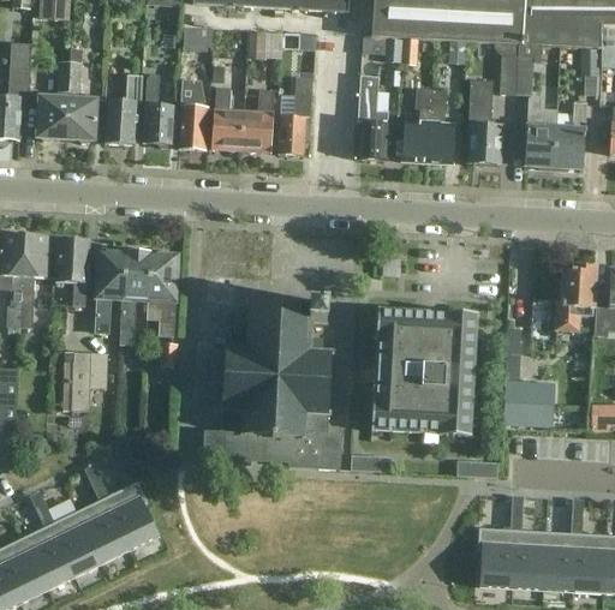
[(40,0),(39,17),(69,18),(70,0),(40,0)]
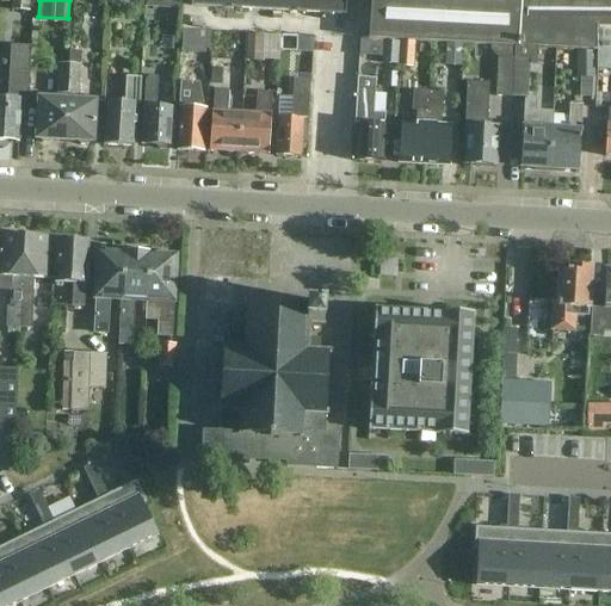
[(190,0),(190,2),(346,12),(346,0),(190,0)]
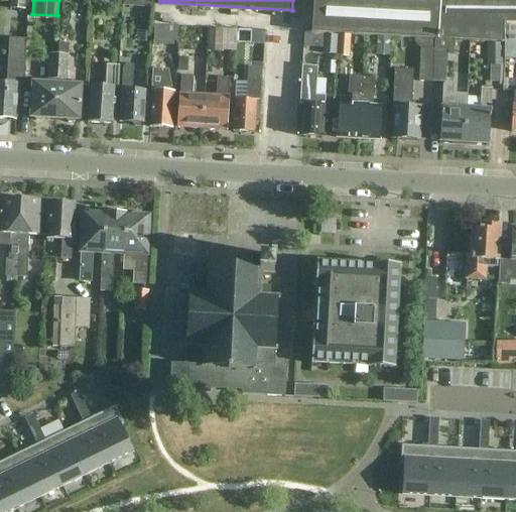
[(313,0),(312,29),(502,39),(502,20),(515,20),(515,0),(313,0)]
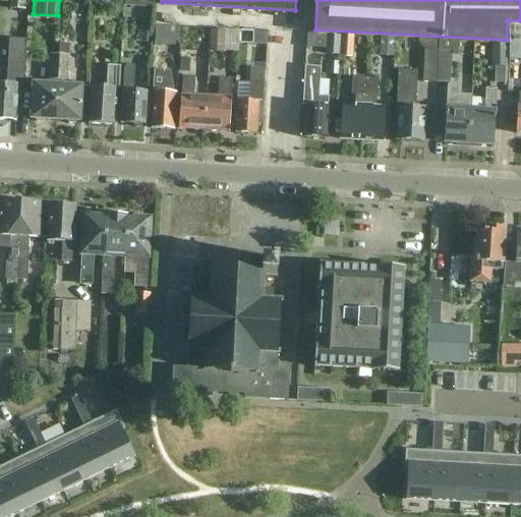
[(509,50),(520,50),(520,21),(509,21),(509,50)]
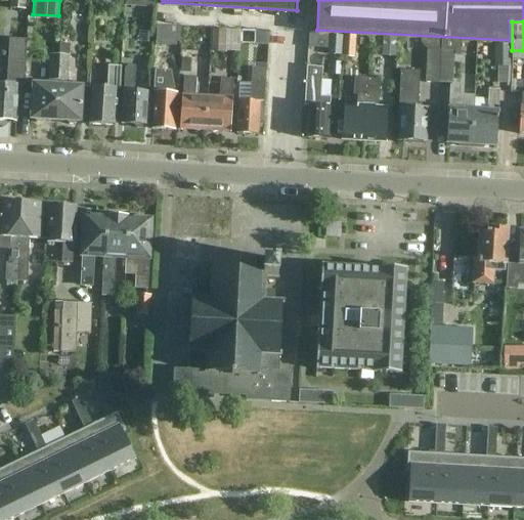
[(182,45),(210,46),(211,24),(183,23),(182,45)]
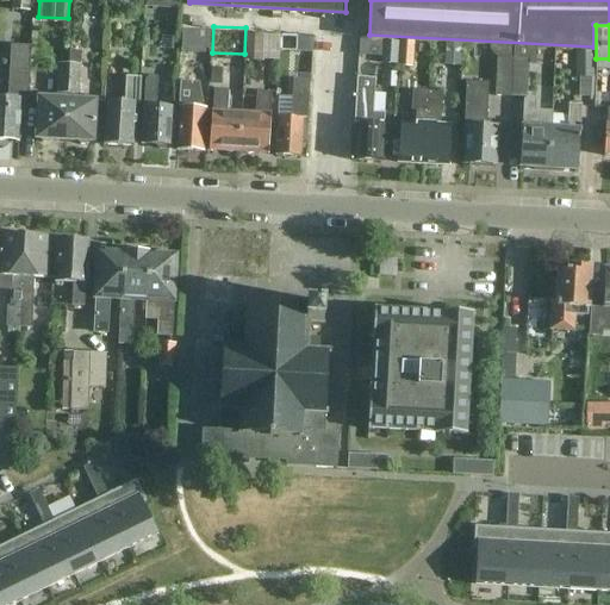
[(247,27),(246,52),(262,54),(262,29),(247,27)]
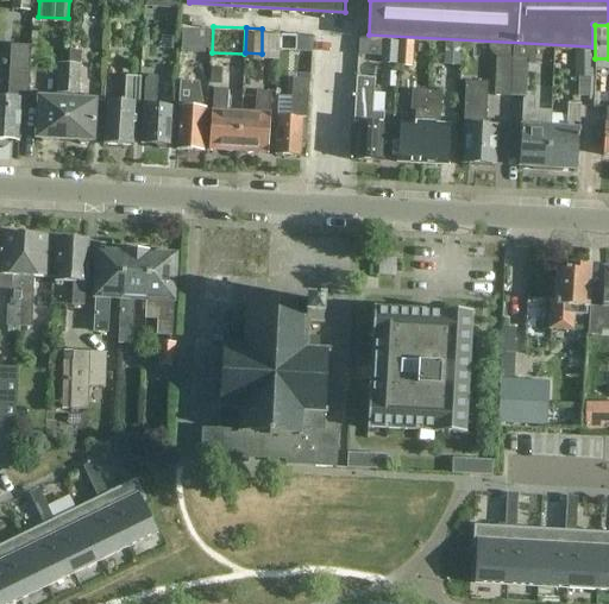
[(381,61),(395,61),(396,37),(382,36),(381,61)]
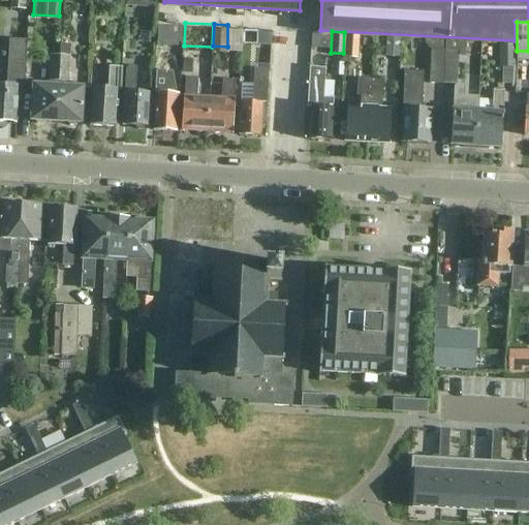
[(359,32),(344,32),(343,53),(358,54),(359,32)]
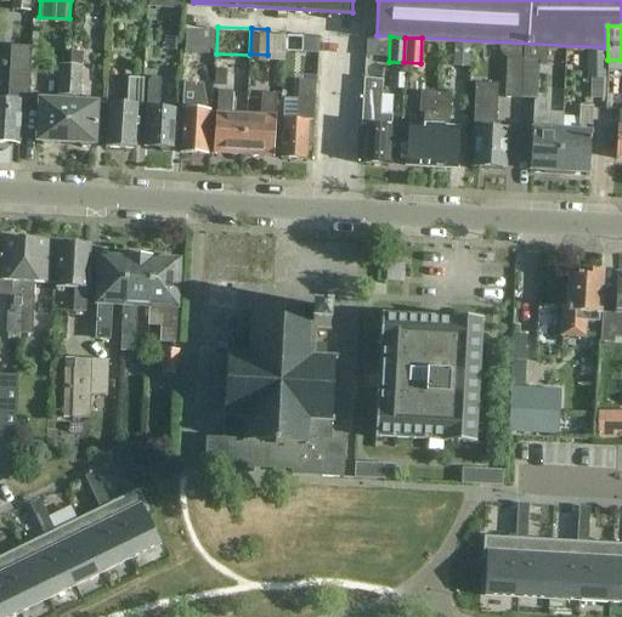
[(29,96),(30,68),(32,41),(11,40),(7,95),(0,95),(0,139),(4,139),(6,136),(18,137),(20,120),(20,113),(23,113),(24,96),(29,96)]
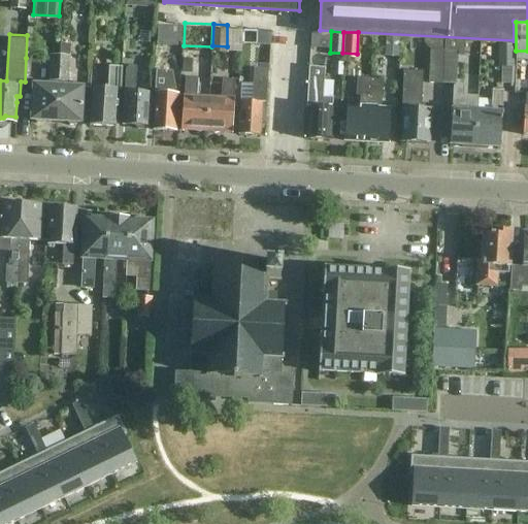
[(446,37),(430,37),(428,78),(443,79),(443,76),(446,45),(446,37)]
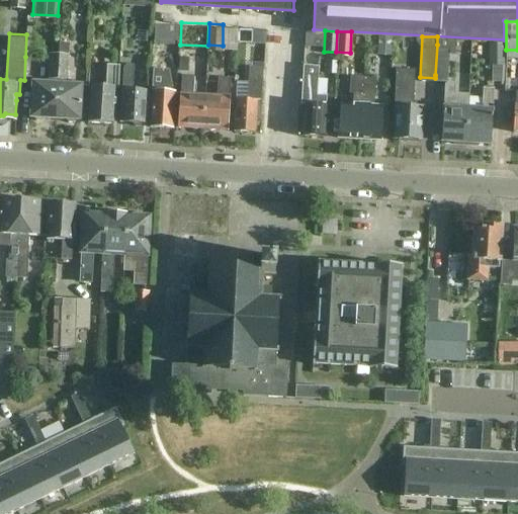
[(66,77),(68,51),(68,39),(59,39),(59,50),(55,116),(66,116),(68,119),(73,119),(76,117),(80,117),(80,104),(81,81),(62,81),(62,76),(66,77)]
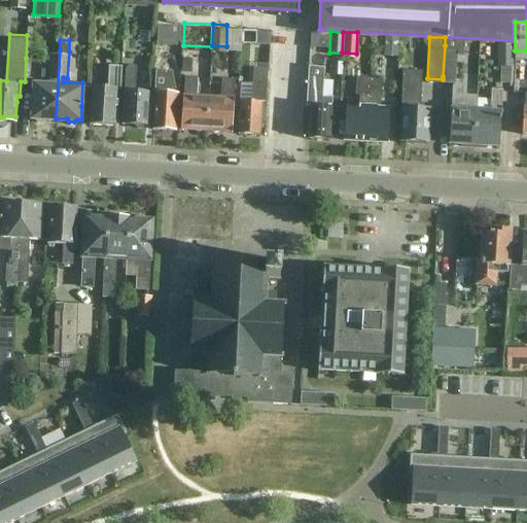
[(497,40),(496,63),(512,63),(512,40),(497,40)]
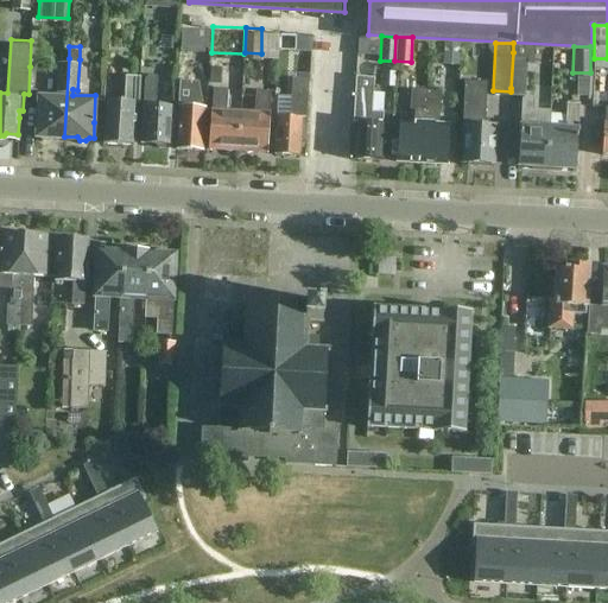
[(513,52),(511,88),(527,89),(529,54),(513,52)]
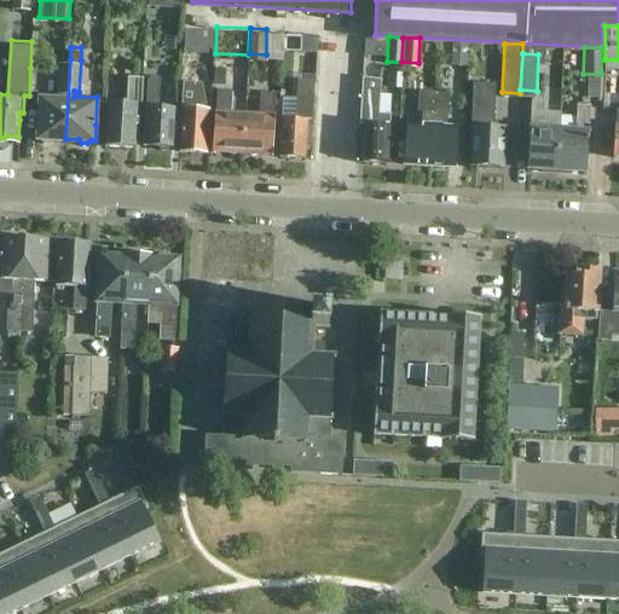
[(38,94),(36,121),(35,137),(40,138),(42,140),(50,140),(52,138),(65,139),(70,59),(58,59),(56,91),(62,91),(62,96),(38,94)]
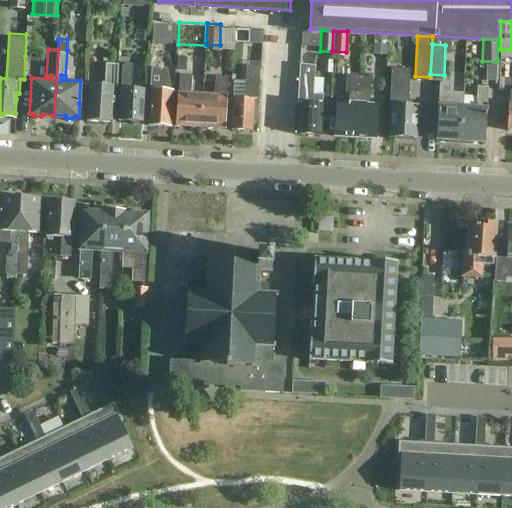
[(145,85),(130,84),(131,62),(133,62),(134,51),(119,50),(118,62),(121,62),(120,84),(119,105),(118,118),(130,118),(133,122),(138,122),(141,119),(144,119),(145,106),(145,85)]
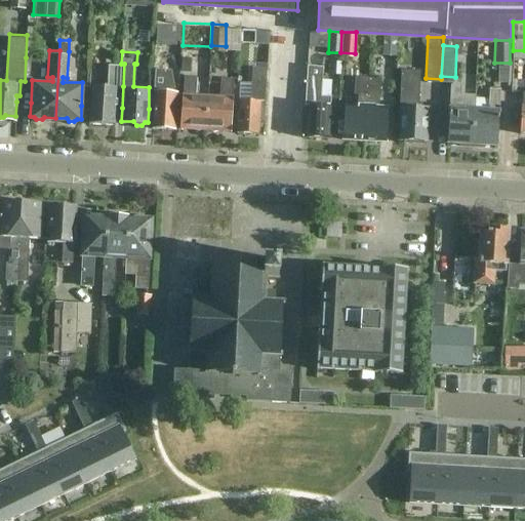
[(239,95),(238,115),(237,130),(258,131),(259,116),(260,96),(264,96),(266,59),(252,58),(250,80),(250,95),(239,95)]
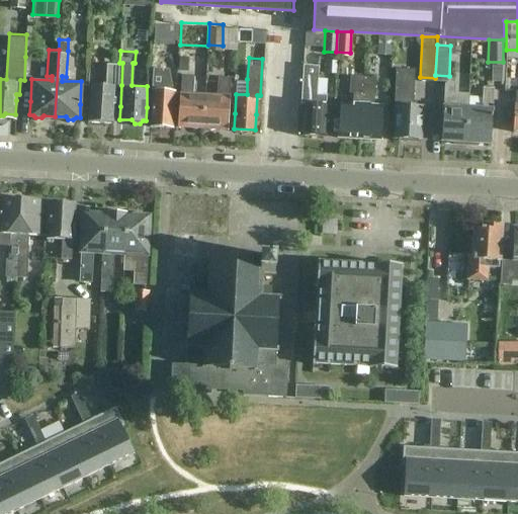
[(88,82),(87,104),(87,119),(114,121),(115,83),(117,83),(118,62),(107,62),(106,82),(88,82)]
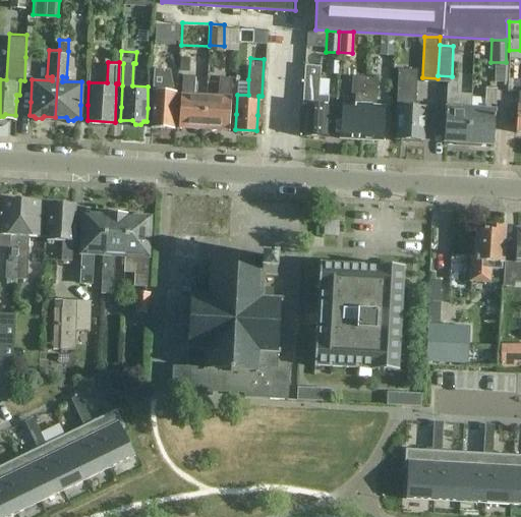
[(330,103),(328,103),(328,93),(319,92),(320,62),(305,62),(303,102),(307,102),(305,133),(328,134),(330,103)]
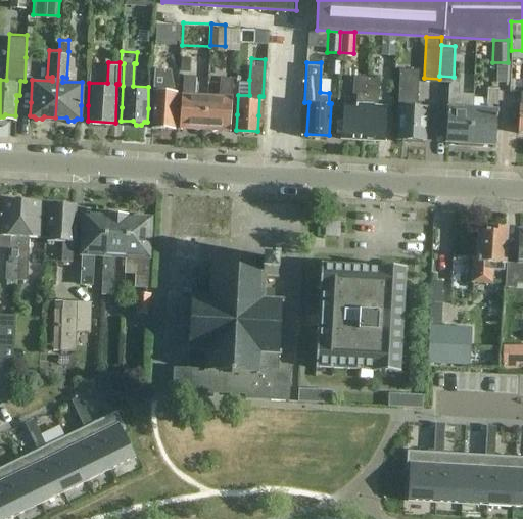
[(399,118),(399,124),(398,137),(411,138),(411,140),(422,141),(422,138),(425,139),(427,105),(417,105),(419,66),(402,66),(402,84),(400,104),(398,104),(398,118),(399,118)]
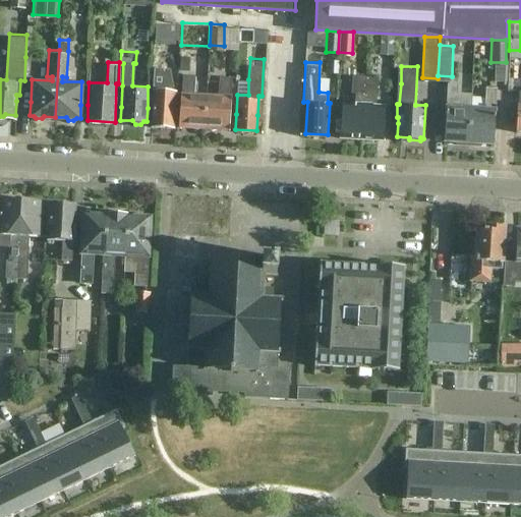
[(154,72),(152,108),(151,123),(151,124),(174,125),(176,89),(165,88),(166,73),(154,72)]
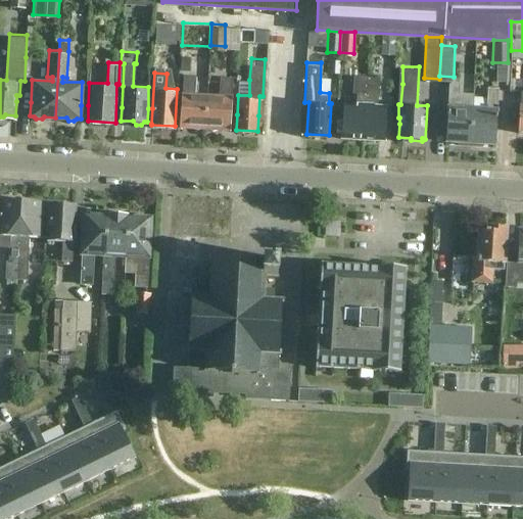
[(202,126),(204,126),(205,93),(193,92),(194,74),(182,74),(181,110),(180,125),(191,126),(196,128),(202,126)]
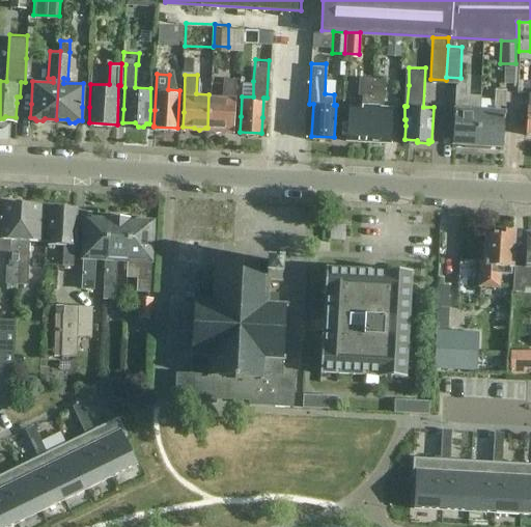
[(368,140),(371,77),(358,76),(357,93),(362,93),(361,105),(347,104),(347,121),(346,139),(368,140)]
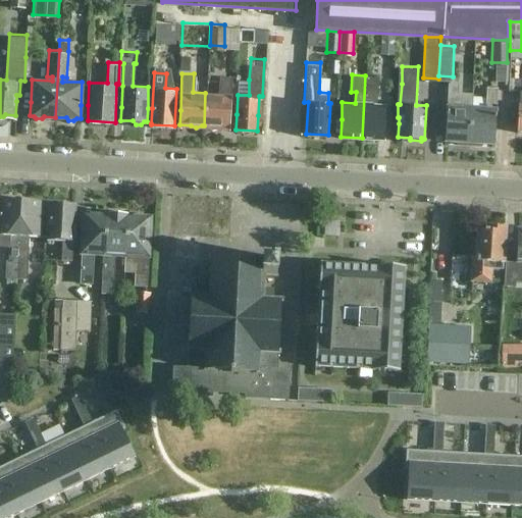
[(205,93),(204,125),(205,125),(212,128),(217,127),(229,127),(231,75),(218,75),(217,93),(205,93)]
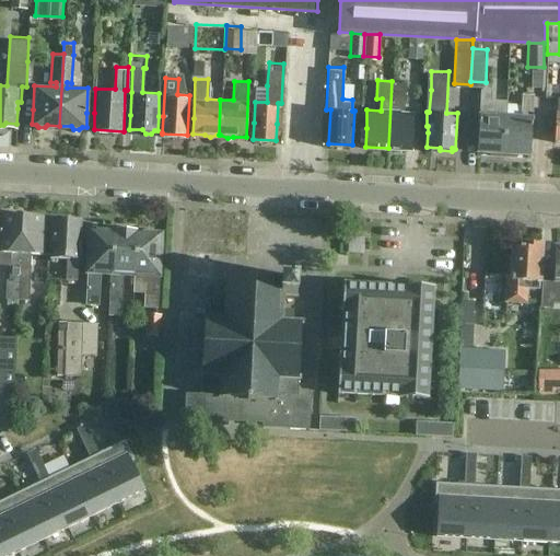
[(412,149),(412,131),(413,112),(398,111),(399,100),(404,100),(405,81),(392,81),(388,148),(412,149)]
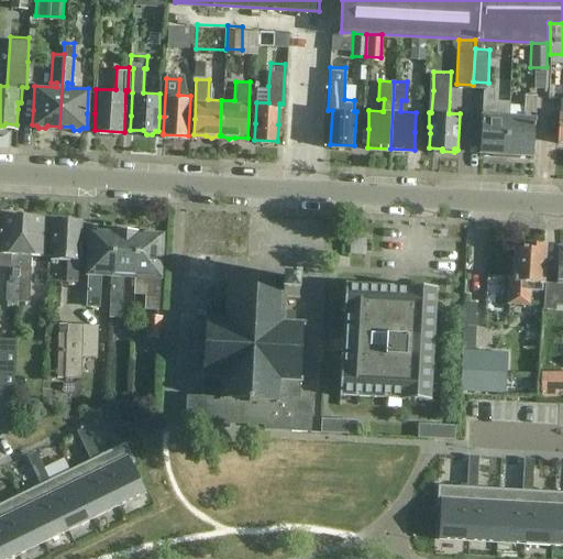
[(479,135),(479,151),(492,151),(494,154),(506,154),(508,116),(509,98),(495,97),(495,88),(482,87),(479,135)]
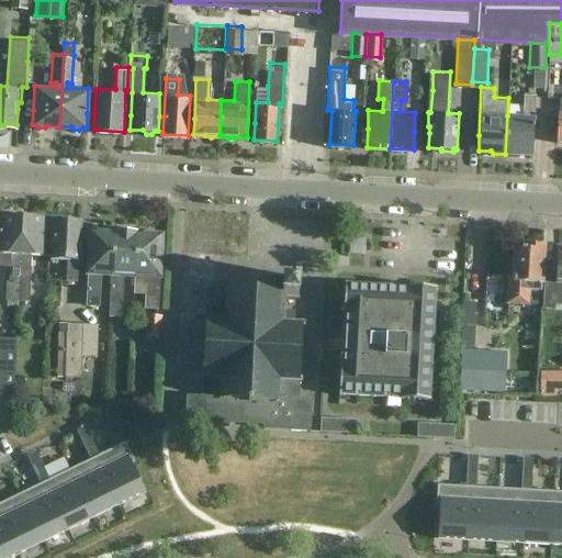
[(524,90),(523,98),(523,116),(507,115),(505,154),(518,155),(520,153),(532,153),(536,91),(524,90)]
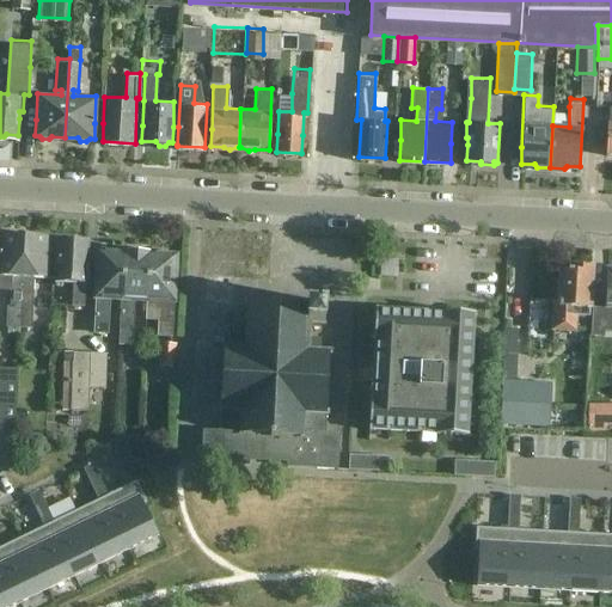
[(20,324),(24,232),(0,231),(0,284),(1,286),(10,286),(7,331),(19,331),(20,324)]
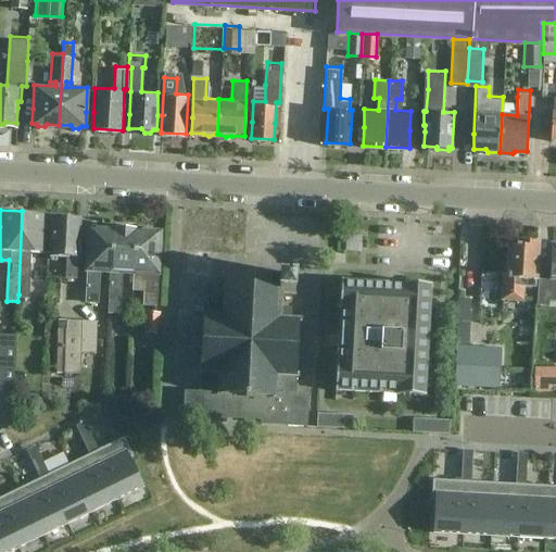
[(22,211),(19,295),(28,295),(30,250),(43,251),(46,213),(22,211)]
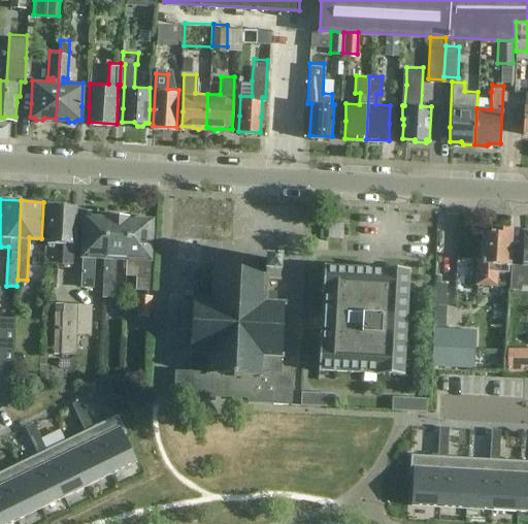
[(62,261),(67,261),(75,261),(76,228),(75,228),(76,204),(64,204),(62,203),(55,202),(52,203),(50,203),(47,241),(63,242),(62,261)]
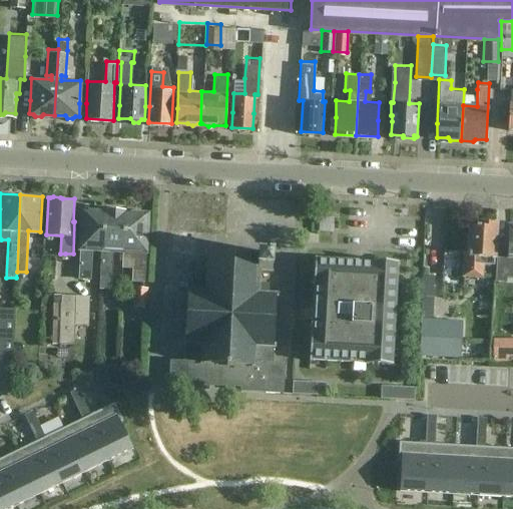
[(104,207),(103,207),(93,206),(89,209),(82,208),(79,276),(90,277),(92,246),(102,247),(104,207)]
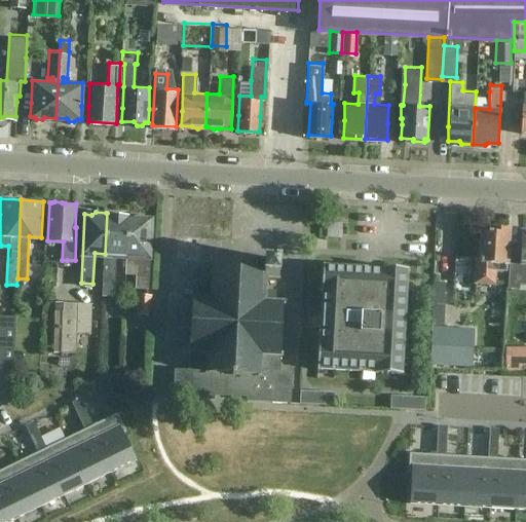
[(106,212),(106,213),(107,213),(105,254),(102,293),(114,294),(116,254),(126,255),(128,214),(129,214),(129,213),(106,212)]
